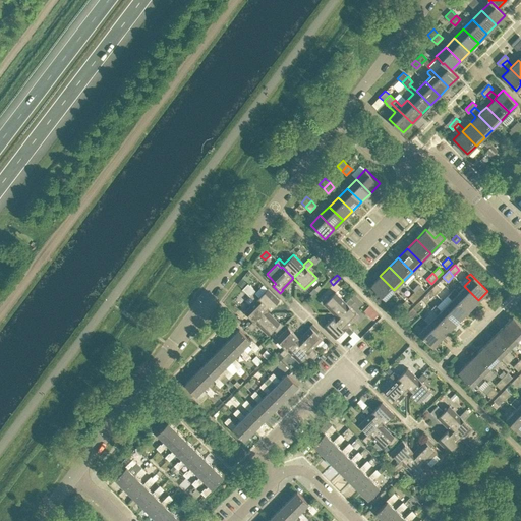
[(394,290),(380,276),(370,285),(385,299),(394,290)]
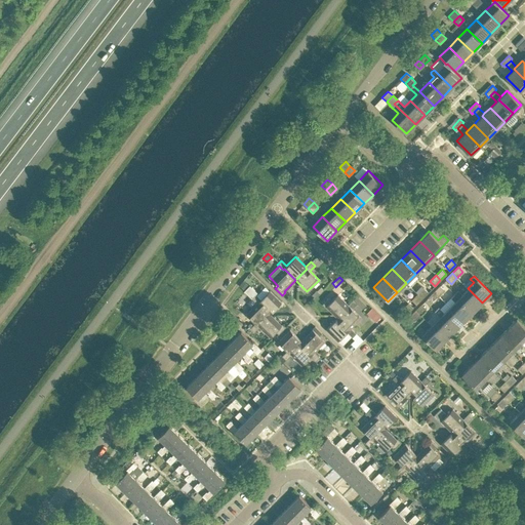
[(281,301),(270,290),(260,299),(255,294),(257,292),(249,285),(244,291),(251,298),(256,304),(257,304),(258,303),(270,314),(281,301)]
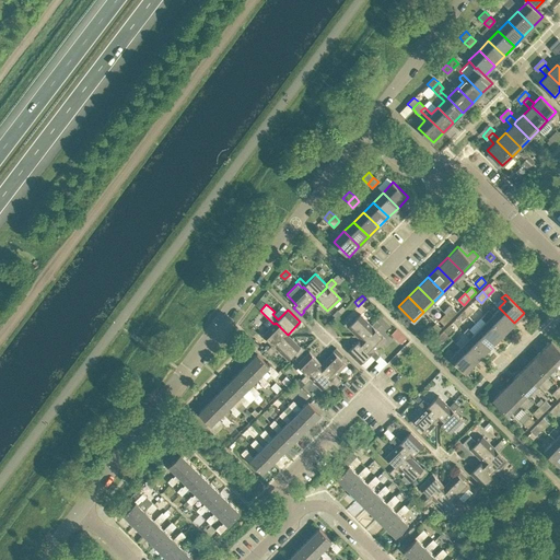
[(469,304),(463,311),(467,316),(474,310),(469,304)]
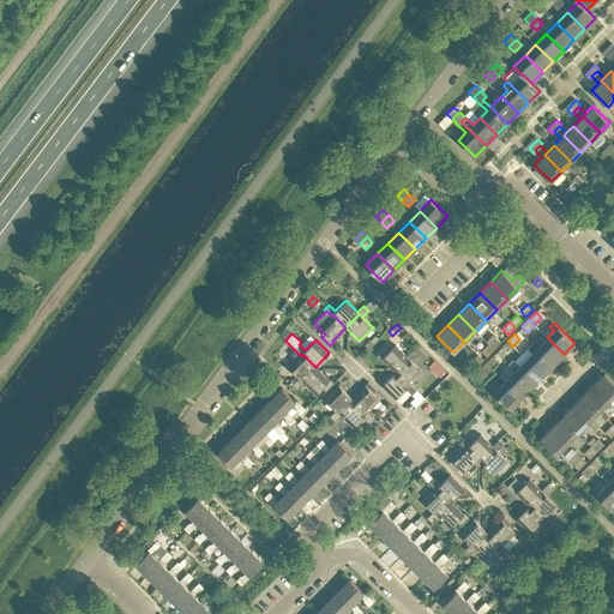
[(495,336),(488,343),(494,349),(501,342),(495,336)]
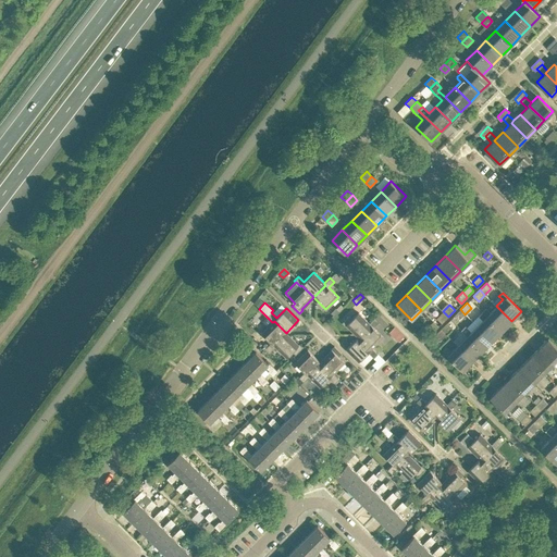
[(482,312),(502,331),(511,321),(496,306),(491,312),(486,307),(482,311),(482,312)]
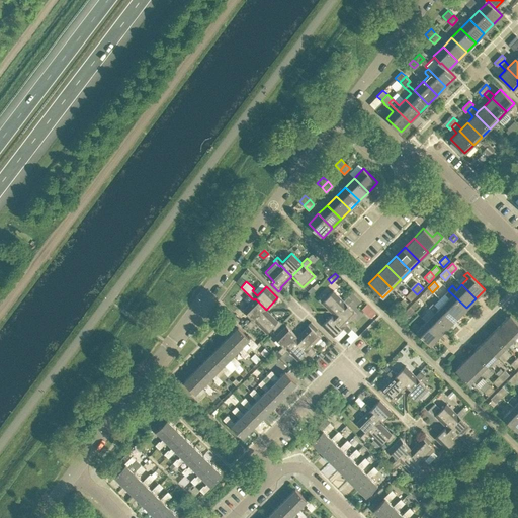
[(432,292),(428,287),(422,293),(427,298),(432,292)]
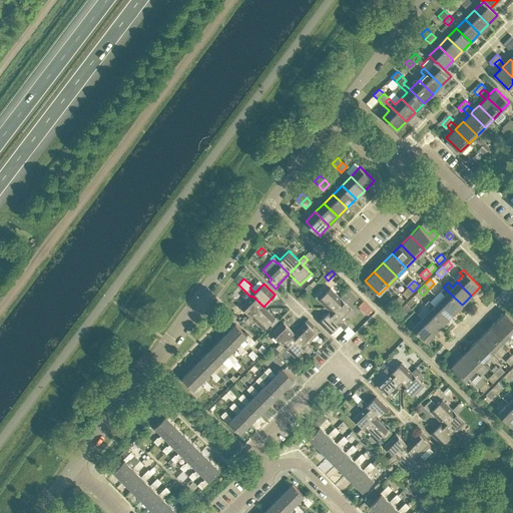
[(413,292),(408,287),(402,293),(407,298),(413,292)]
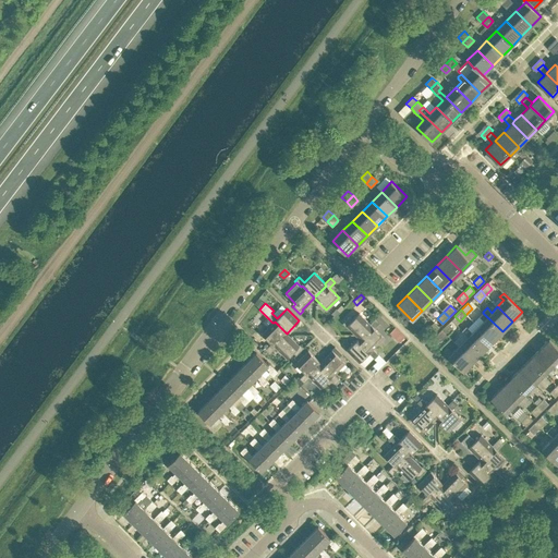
[(359,337),(371,325),(370,324),(359,313),(353,318),(350,316),(342,323),(346,326),(347,326),(359,337)]
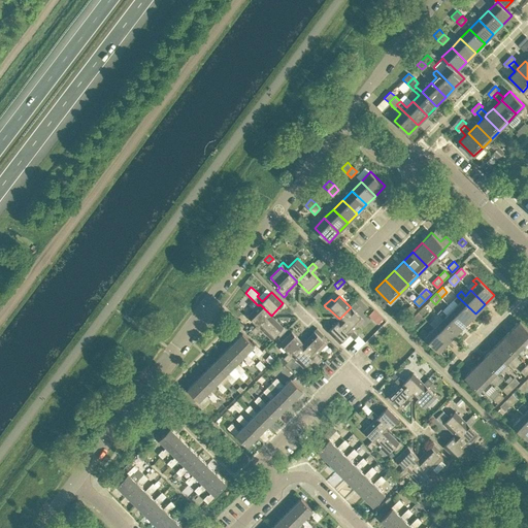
[(359,305),(362,307),(367,302),(361,296),(355,301),(359,305)]
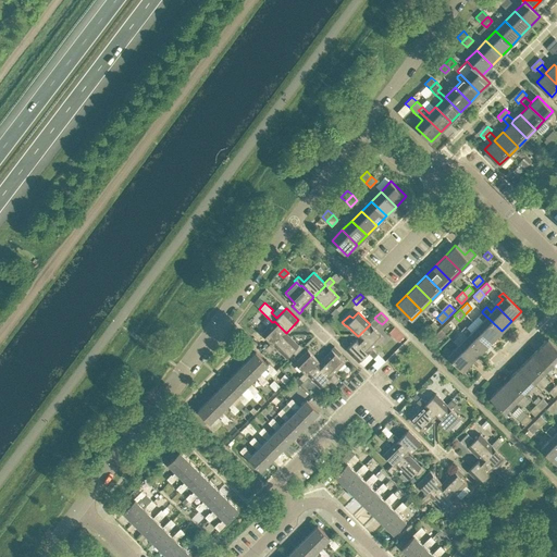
[(483,320),(477,325),(492,341),(502,331),(482,312),(479,316),(483,320)]
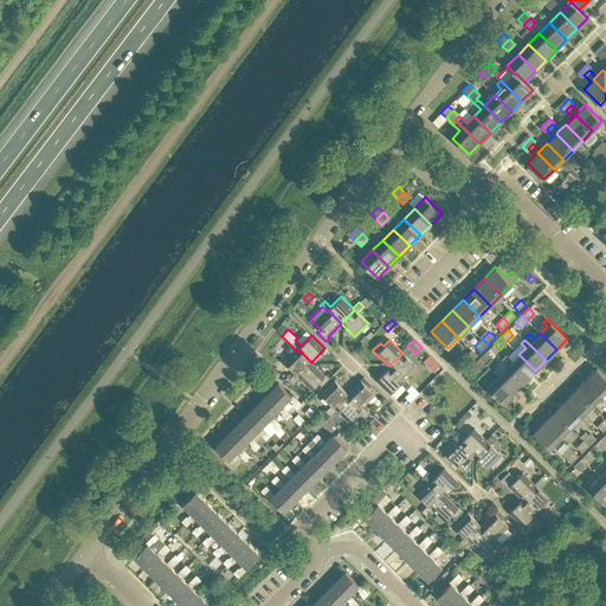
[(389,366),(404,379),(405,378),(417,366),(406,356),(412,350),(407,346),(401,352),(403,353),(389,366)]
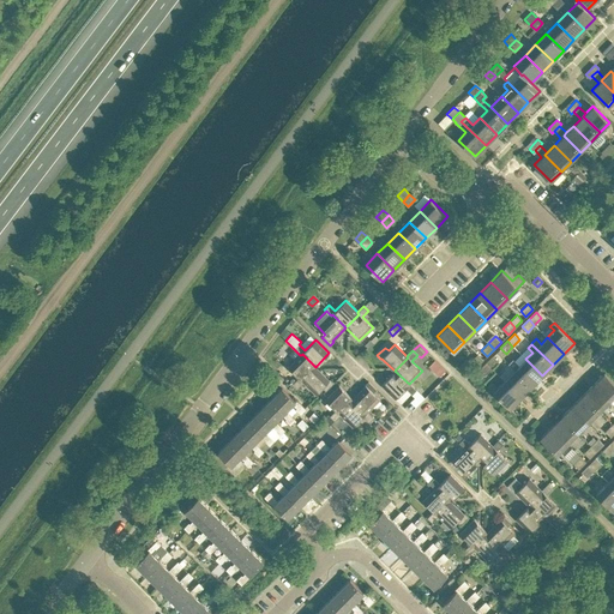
[(302,380),(315,367),(302,354),(301,355),(300,355),(288,367),(299,377),(293,384),(298,387),(304,381),(302,380)]
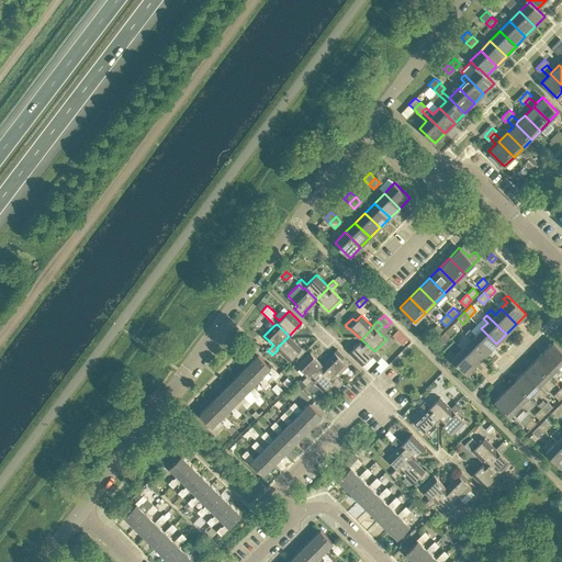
[(430,330),(436,336),(442,329),(437,324),(430,330)]
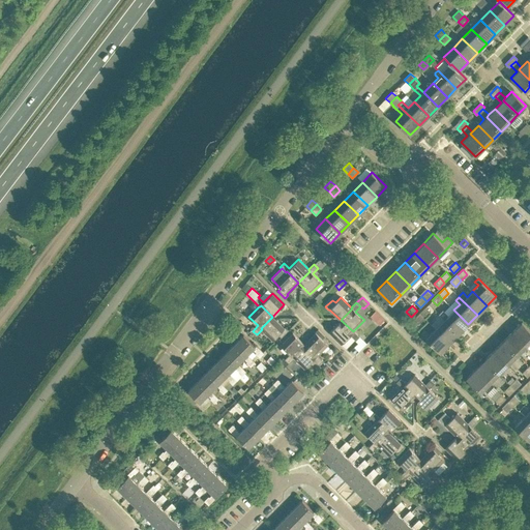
[(425,306),(419,313),(424,318),(430,312),(425,306)]
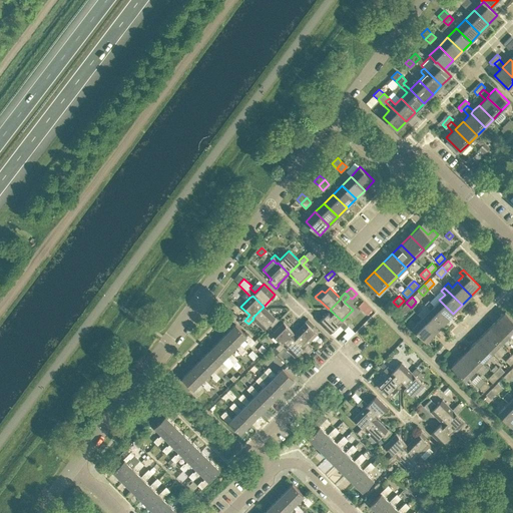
[(430,309),(444,323),(453,314),(439,300),(434,305),(429,300),(425,304),(430,309)]
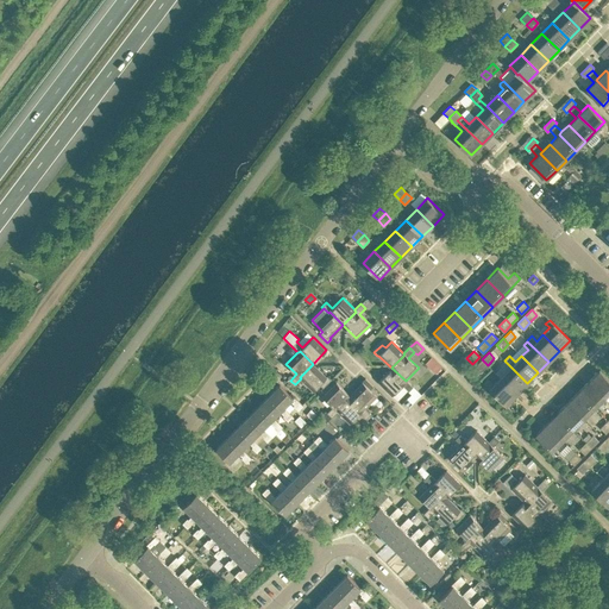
[(488,365),(482,359),(475,366),(481,372),(488,365)]
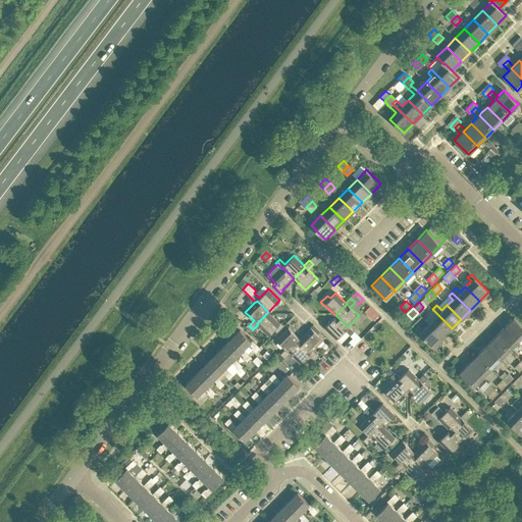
[(373,319),(378,314),(375,311),(370,317),(373,319)]
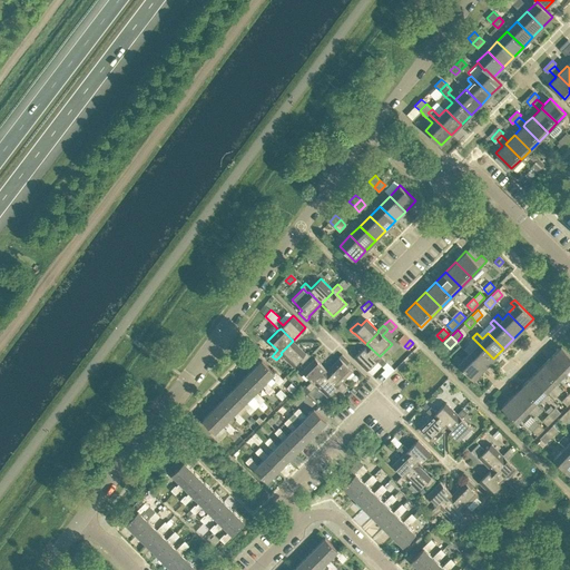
[(282,354),(293,365),(300,360),(302,362),(310,355),(306,352),(305,352),(293,341),(281,353),(282,354)]
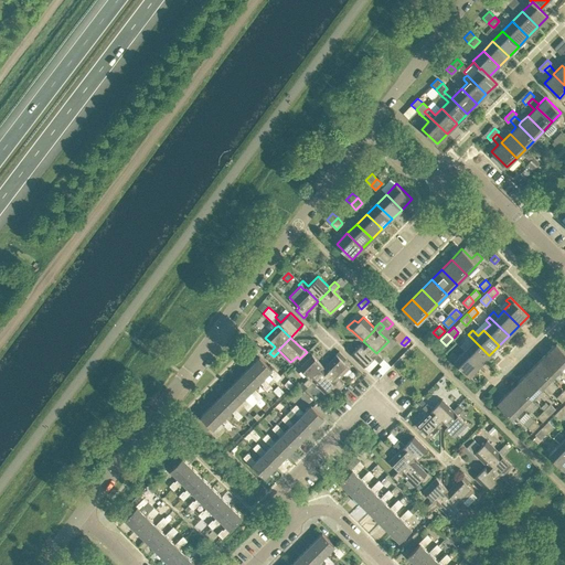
[(473,340),(464,350),(479,365),(489,355),(473,340)]
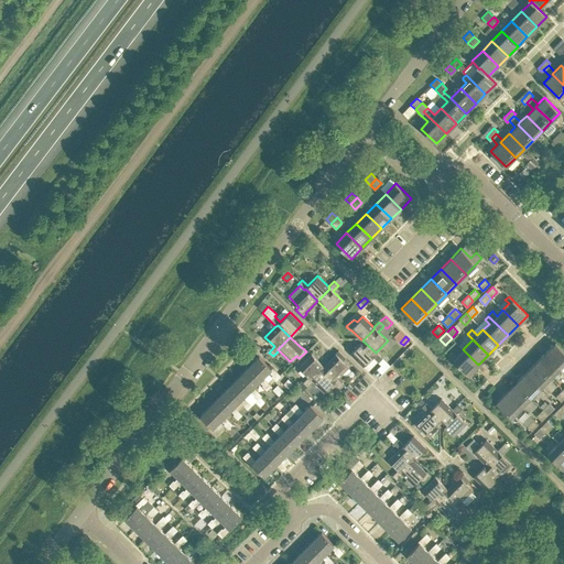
[(372,356),(378,361),(382,358),(377,351),(376,353),(362,340),(350,354),(362,366),(372,356)]
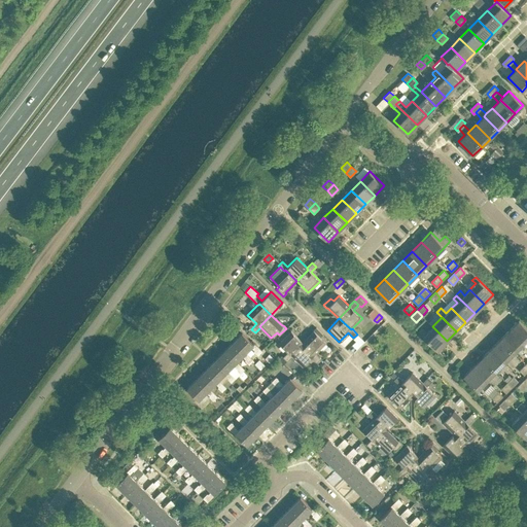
[(526,327),(519,320),(510,329),(524,344),(526,340),(526,327)]
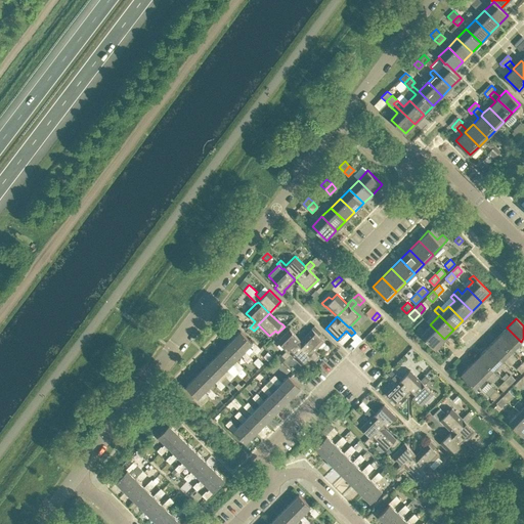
[(444,339),(430,324),(425,331),(420,325),(416,330),(435,348),(444,339)]
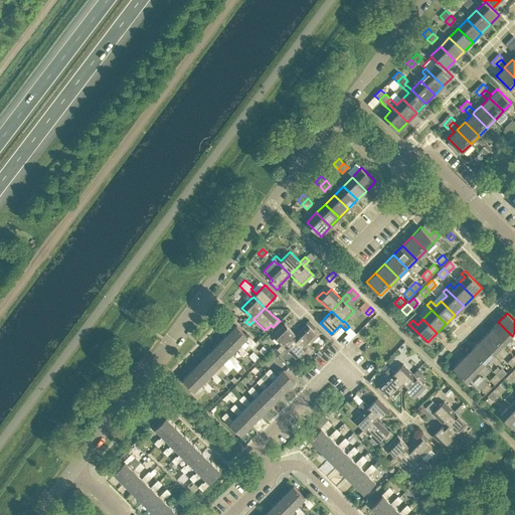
[(296,334),(296,335),(307,346),(308,344),(308,345),(318,335),(313,329),(316,326),(309,320),(306,323),(307,324),(296,334)]
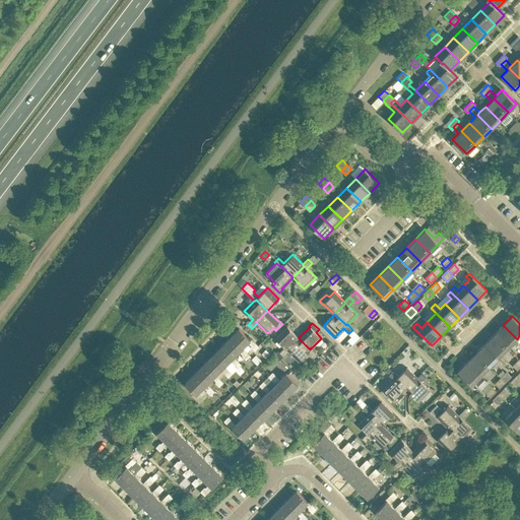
[(503,325),(494,334),(508,348),(517,339),(503,325)]
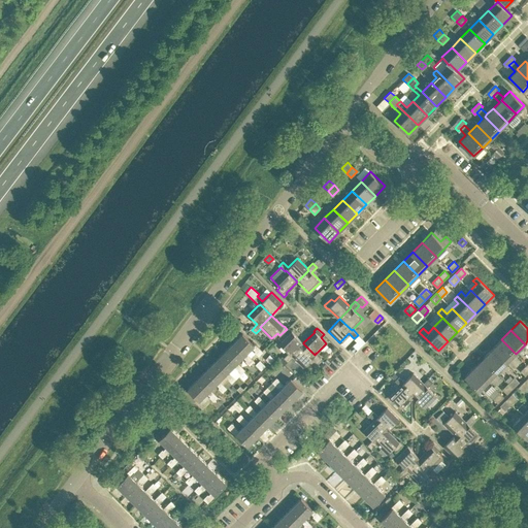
[(284,358),(288,361),(293,356),(292,355),(303,343),(303,342),(292,331),(279,343),(289,352),(284,358)]
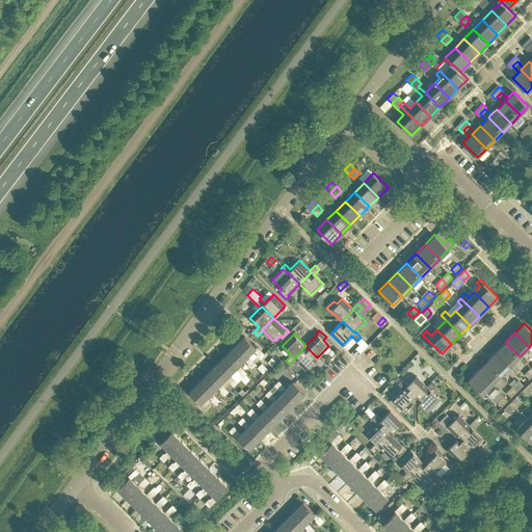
[(244,336),(235,345),(246,357),(248,355),(254,350),(257,353),(257,354),(261,358),(265,354),(257,346),(256,347),(244,336)]
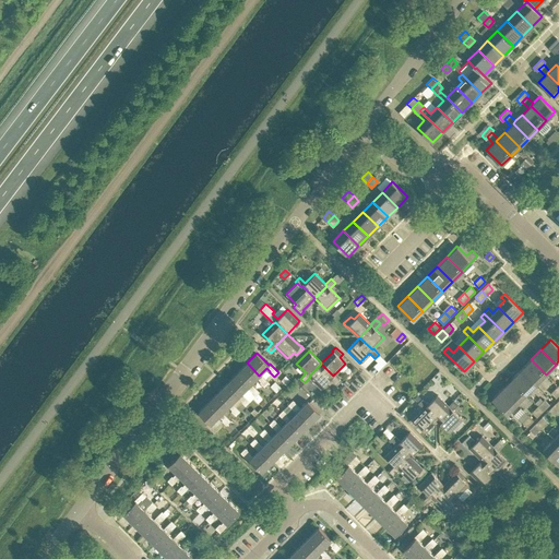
[(387,361),(379,355),(375,358),(378,361),(373,365),(379,369),(387,361)]
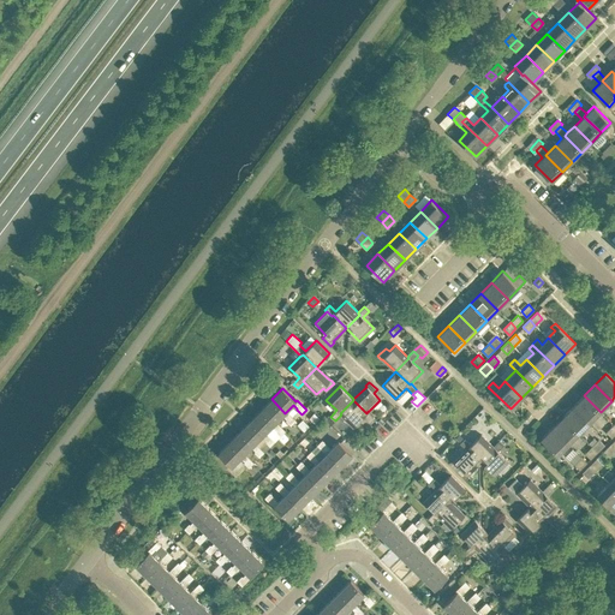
[(584,395),(573,406),(590,423),(601,412),(584,395)]
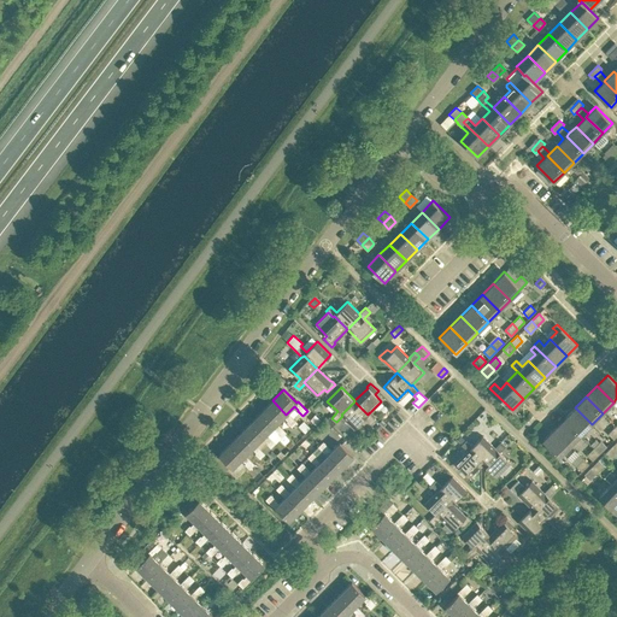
[(272,400),(262,411),(276,424),(277,423),(283,417),(288,421),(287,422),(292,427),(297,422),(288,412),(286,415),(272,400)]
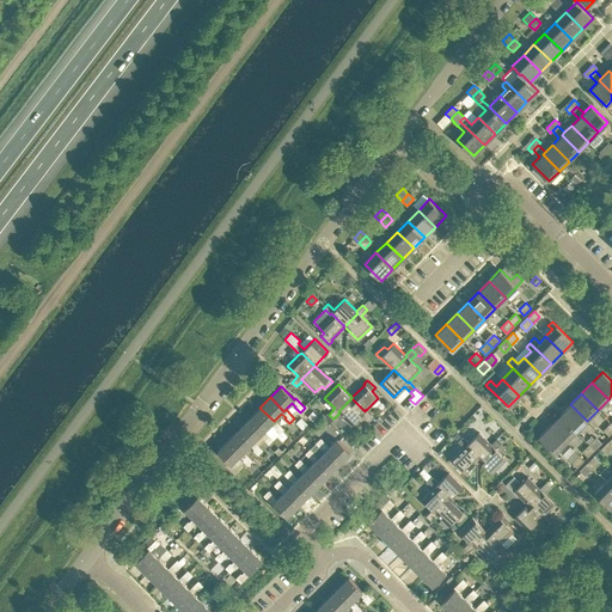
[(340,412),(352,424),(362,415),(368,421),(373,416),(366,410),(366,409),(365,411),(352,398),(338,411),(340,412)]
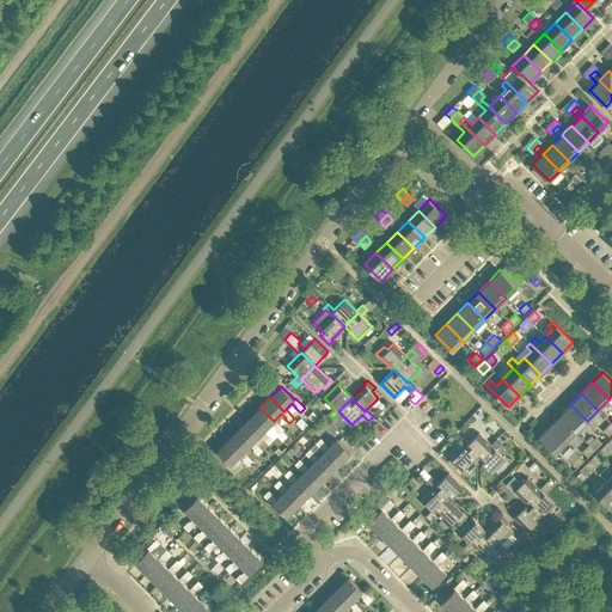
[(570,404),(560,415),(576,432),(587,421),(570,404)]
